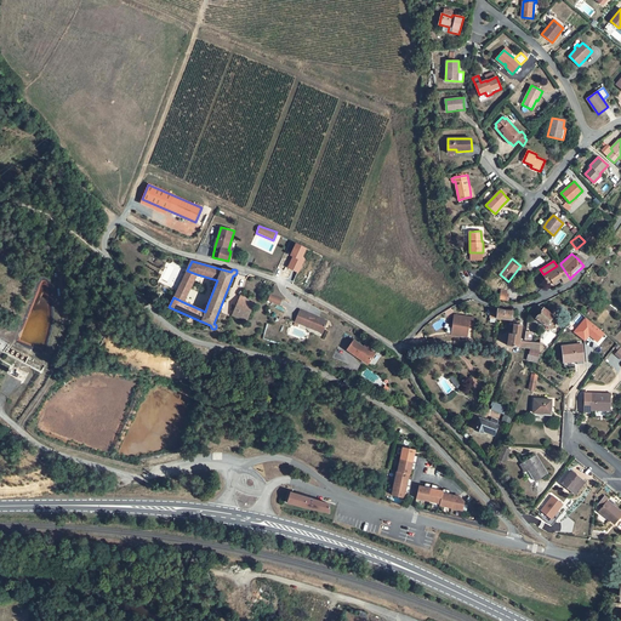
[(560,265),(560,263),(557,266),(543,274),(548,281),(551,280),(553,283),(554,281),(562,277),(563,279),(564,283),(570,279),(560,265)]
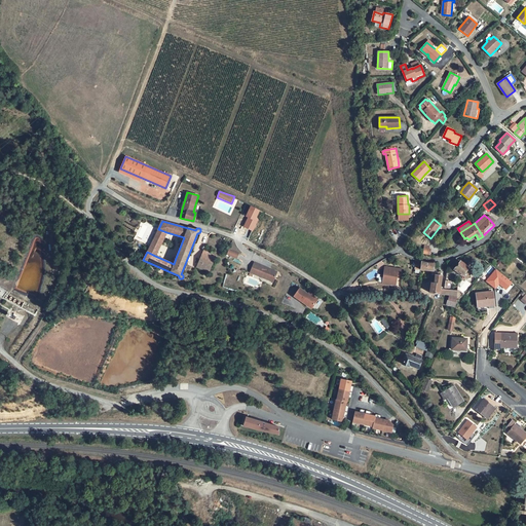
[(155,256),(166,232),(158,229),(155,237),(147,252),(155,256)]
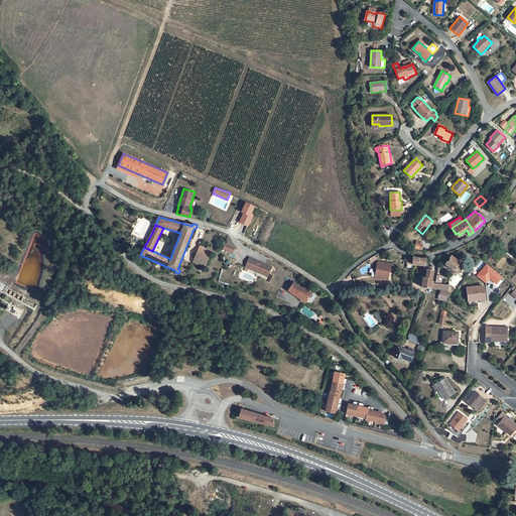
[(224,244),(222,250),(232,254),(235,248),(224,244)]
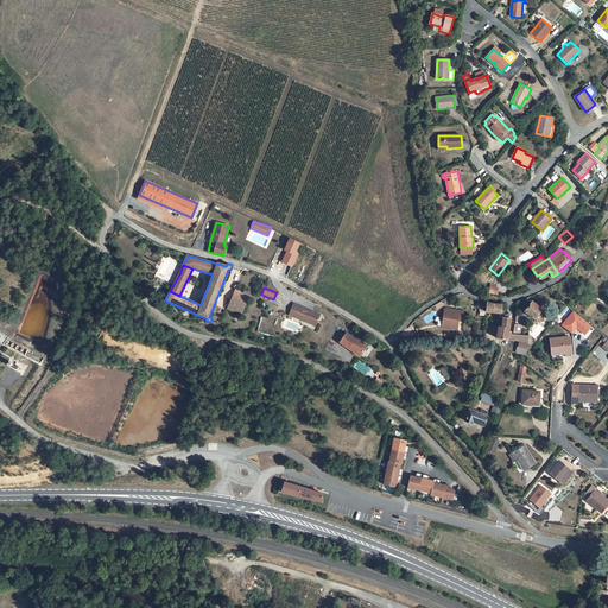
[(249,295),(235,289),(227,309),(241,315),(249,295)]
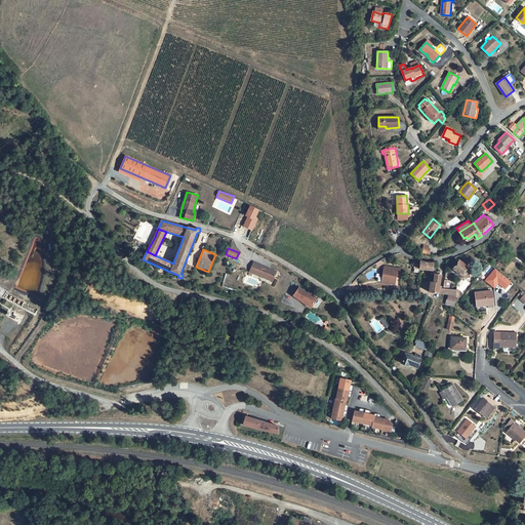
[(466,265),(459,260),(453,269),(461,275),(466,278),(472,270),(472,263),(469,260),(466,265)]
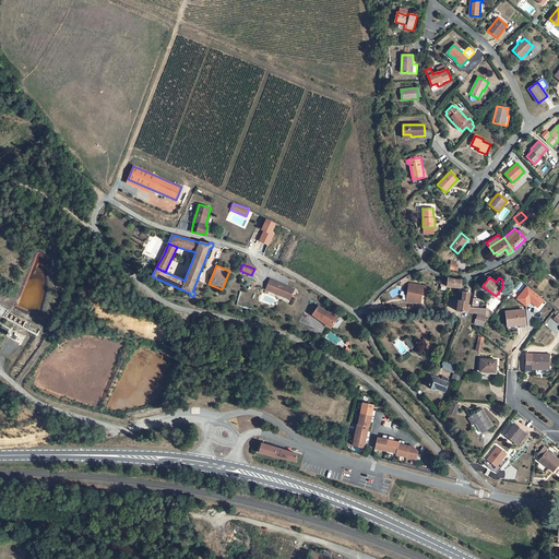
[(270,278),(265,289),(284,297),(284,294),(292,297),(295,288),(287,286),(286,287),(285,287),(285,285),(270,278)]
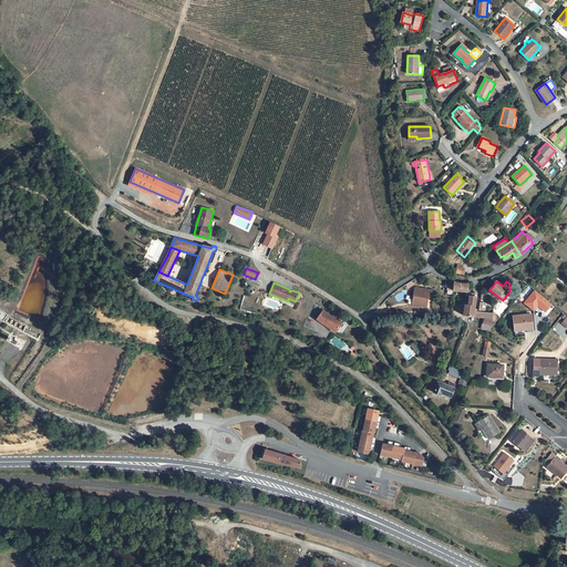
[(461,284),(454,282),(453,290),(466,291),(467,292),(467,288),(468,285),(468,284),(461,284)]
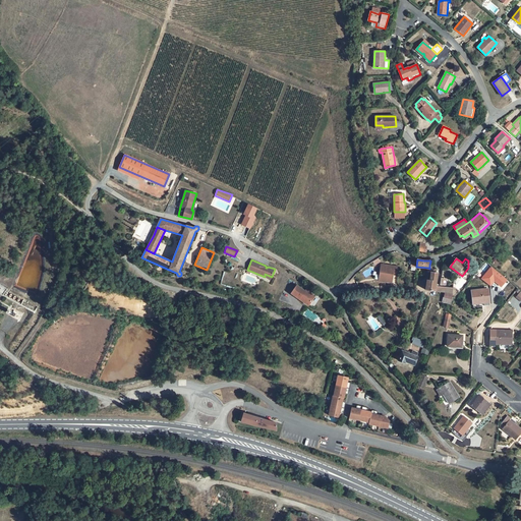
[(398,275),(399,267),(381,265),(379,281),(392,283),(394,275),(398,275)]
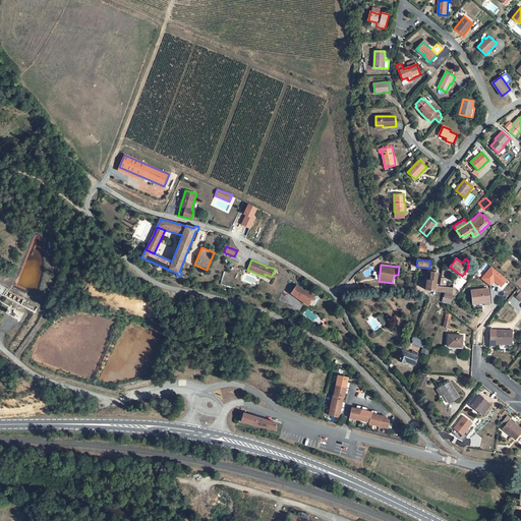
[(435,291),(435,290),(436,286),(438,273),(436,273),(431,272),(428,272),(428,273),(431,273),(430,280),(427,280),(426,288),(425,289),(435,291)]
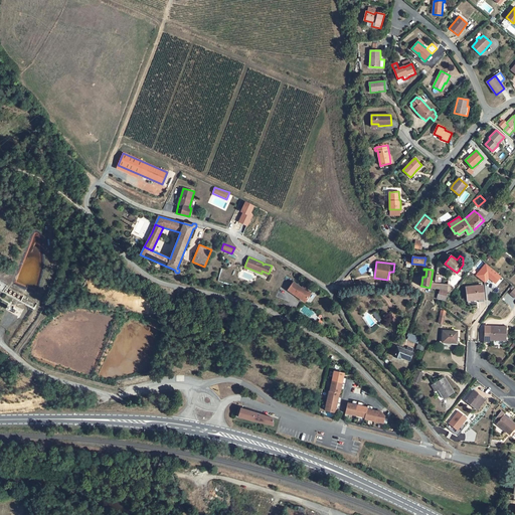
[(294,282),(288,290),(305,302),(311,294),(305,290),(306,289),(302,287),(302,288),(294,282)]
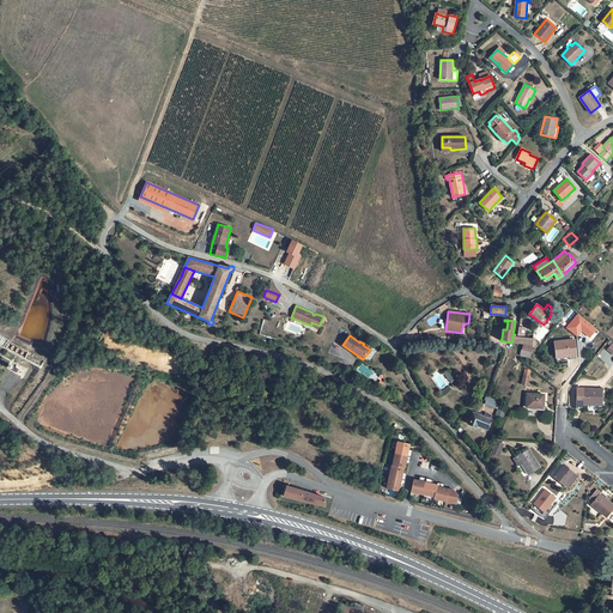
[(575,339),(556,341),(557,358),(570,356),(570,359),(577,359),(575,339)]
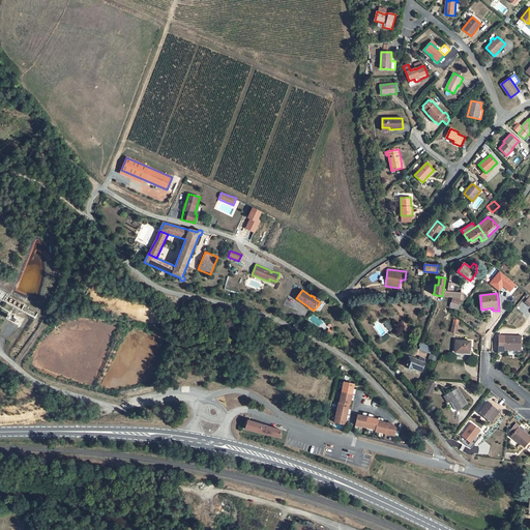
[(521,336),(499,335),(499,351),(504,351),(504,350),(521,350),(521,336)]
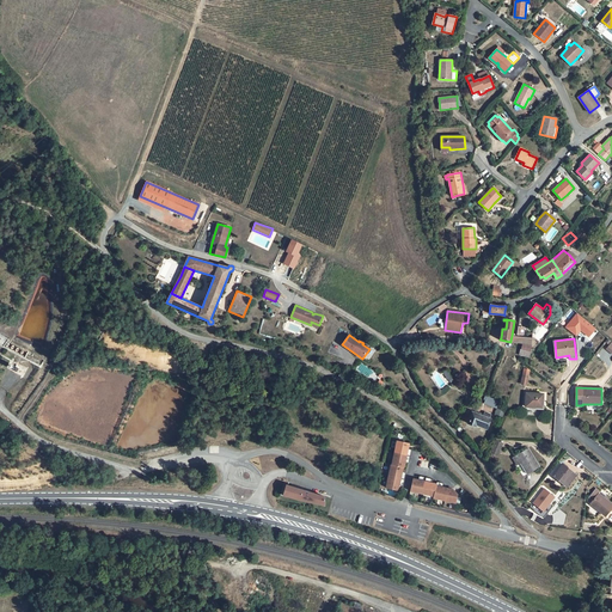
[(544,395),(527,393),(526,407),(543,408),(544,395)]
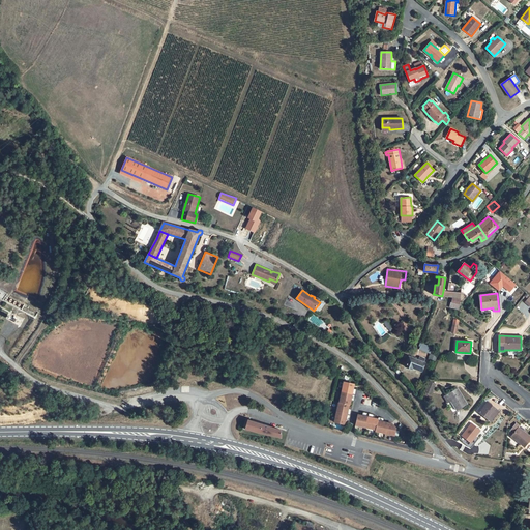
[(430,353),(432,347),(420,343),(418,349),(430,353)]
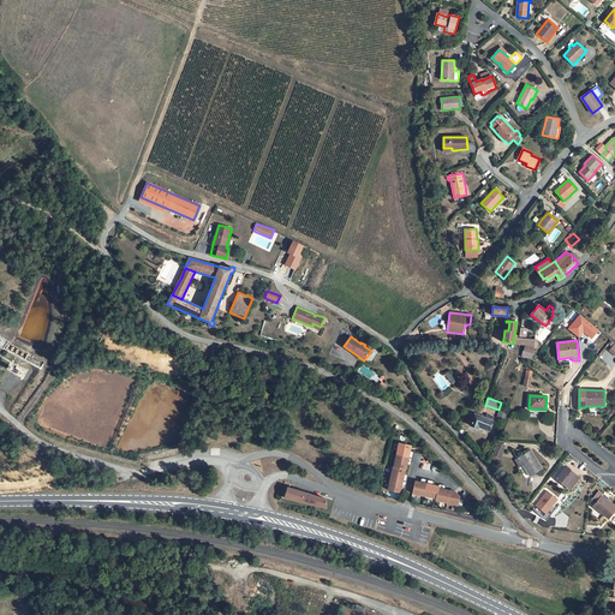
[(505,421),(507,413),(501,411),(497,418),(505,421)]
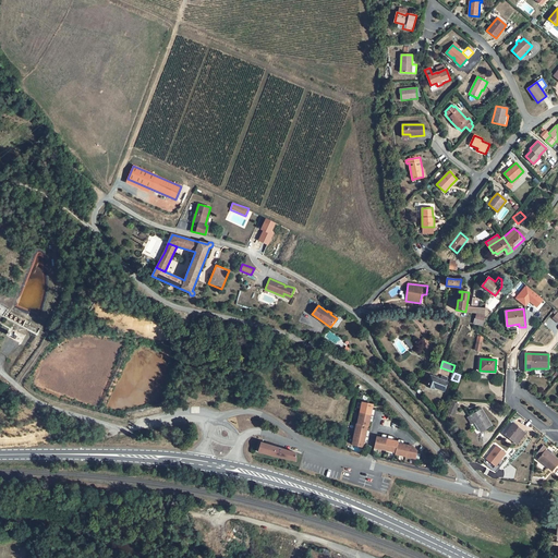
[(441,380),(433,377),(432,376),(427,386),(434,389),(434,387),(444,390),(447,383),(448,378),(443,376),(441,378),(441,380)]
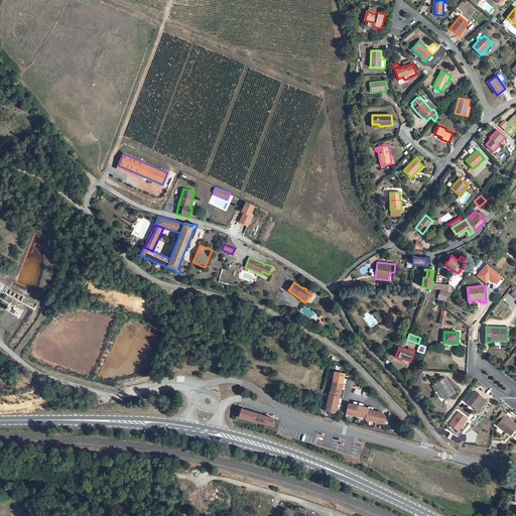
[(6,360),(12,365),(15,362),(10,357),(6,360)]
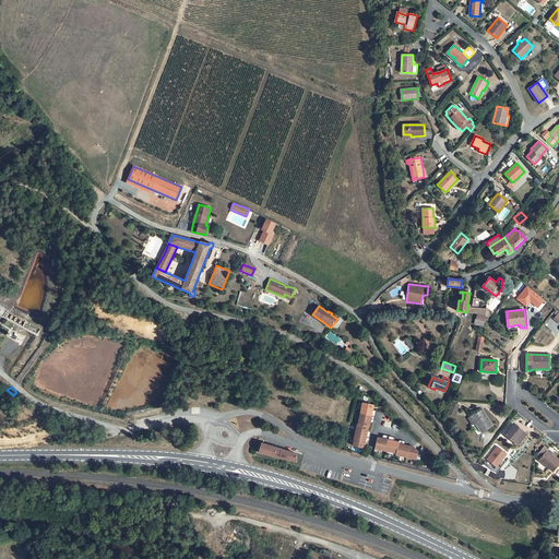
[(454,416),(460,405),(453,402),(448,414),(454,416)]
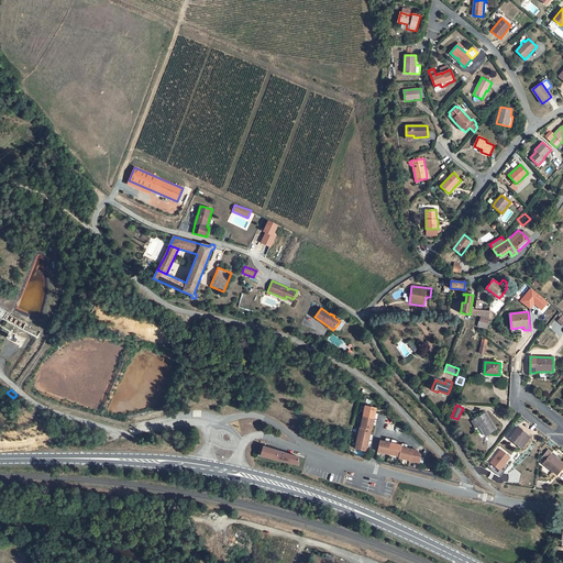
[(363,417),(377,420),(378,416),(375,415),(375,412),(376,408),(365,406),(363,417)]
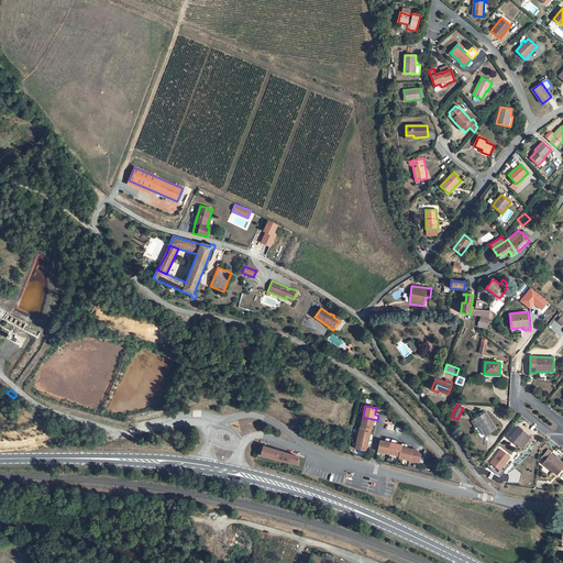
[(479,426),(485,437),(497,429),(486,412),(475,420),(479,426)]
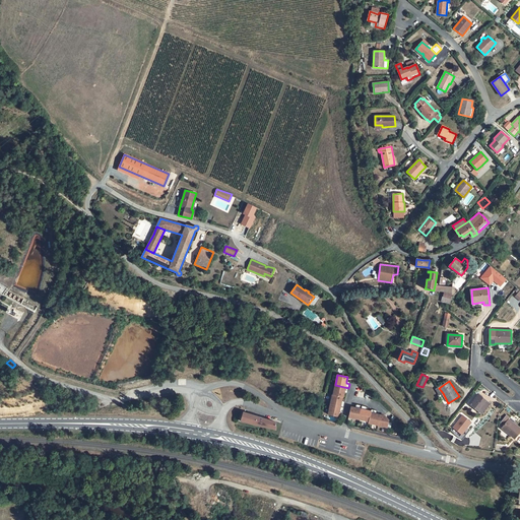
[(348,388),(335,385),(333,395),(342,396),(343,397),(344,392),(344,391),(348,391),(348,388)]
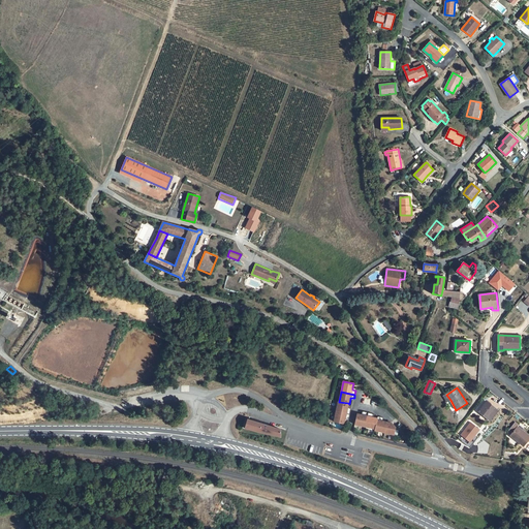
[(339,402),(338,401),(336,411),(350,414),(350,410),(347,409),(347,408),(348,403),(339,402)]
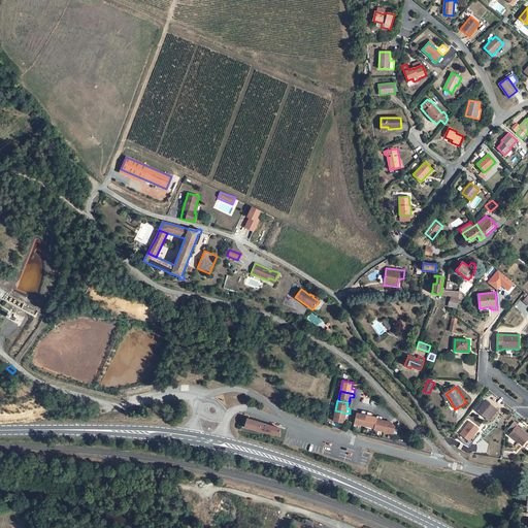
[(497,409),(487,400),(477,411),(489,420),(497,409)]
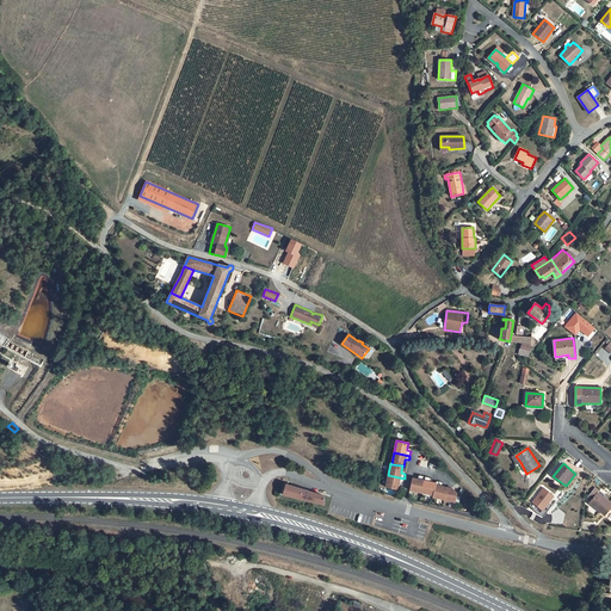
[(405,479),(388,475),(386,487),(397,489),(399,485),(402,486),(403,483),(405,479)]
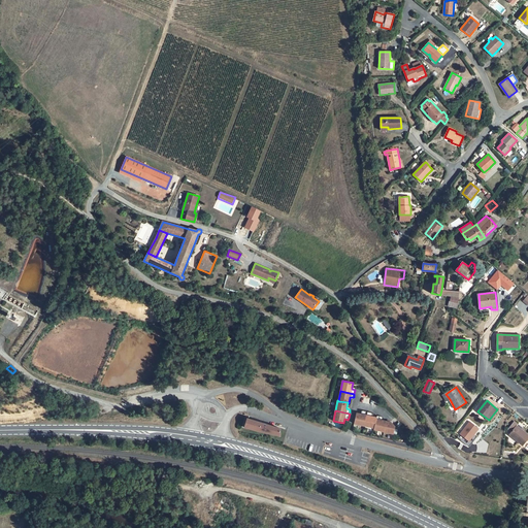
[(361,414),(357,414),(354,424),(364,426),(367,411),(363,410),(363,415),(361,414)]
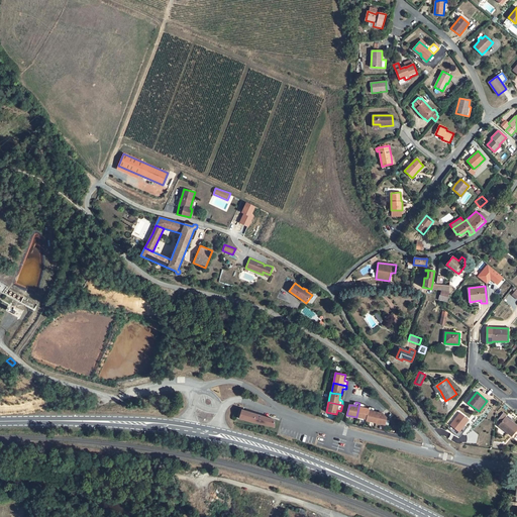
[(356,417),(367,419),(369,409),(365,408),(363,408),(364,404),(359,403),(356,417)]
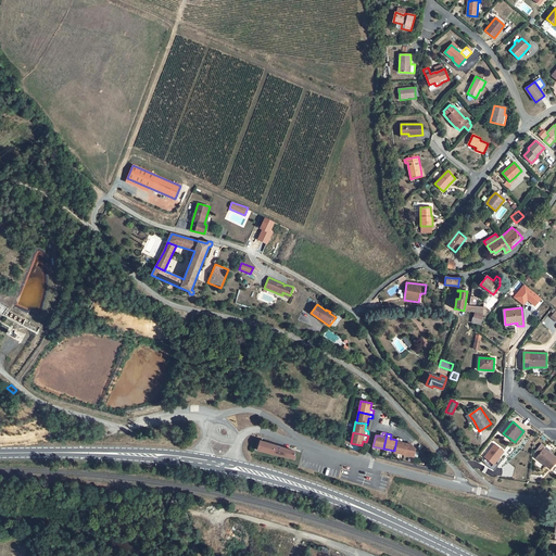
[(402,439),(397,438),(396,440),(394,451),(394,453),(404,455),(407,444),(402,443),(401,442),(402,439)]
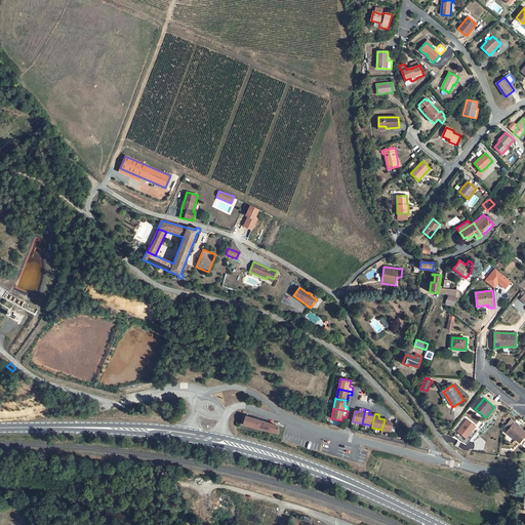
[(279,426),(246,415),(243,425),(254,429),(279,434),(279,426)]
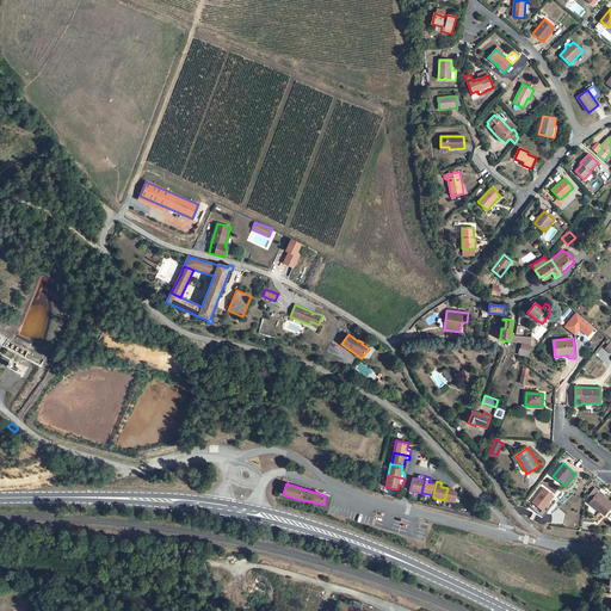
[(542,511),(555,497),(544,487),(531,501),(542,511)]
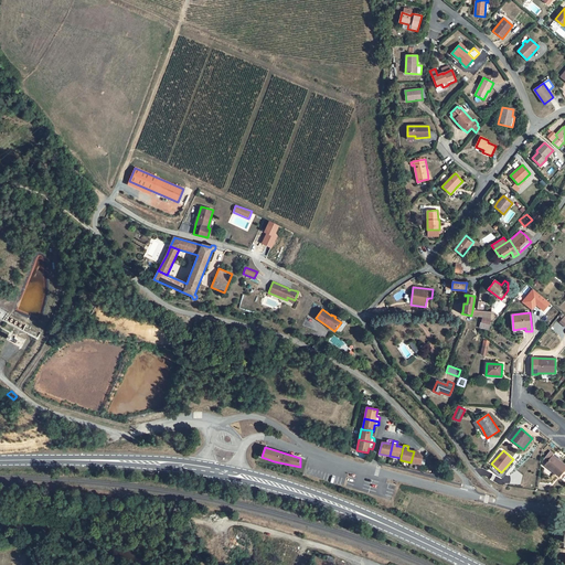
[(418,451),(414,451),(411,462),(420,465),(423,456),(418,451)]
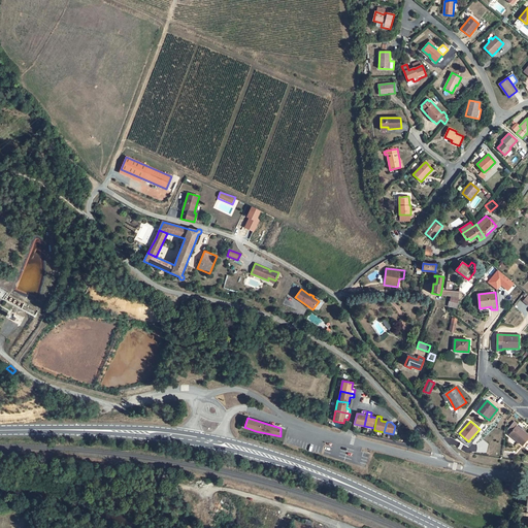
[(512,432),(509,434),(523,446),(527,437),(527,434),(521,430),(520,432),(515,429),(517,426),(518,425),(515,422),(508,429),(512,432)]
